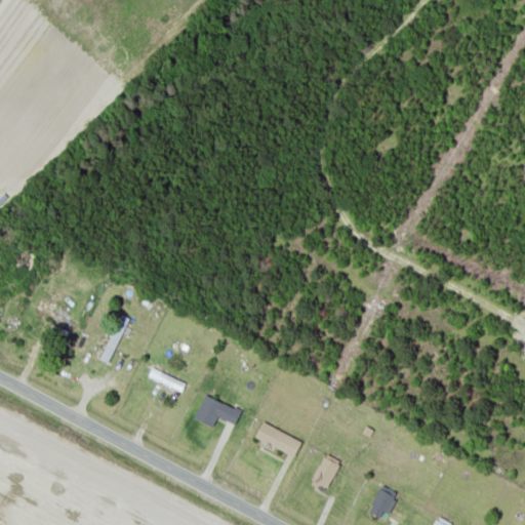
[(34,307),(72,328),(76,320),(38,298),(34,307)]
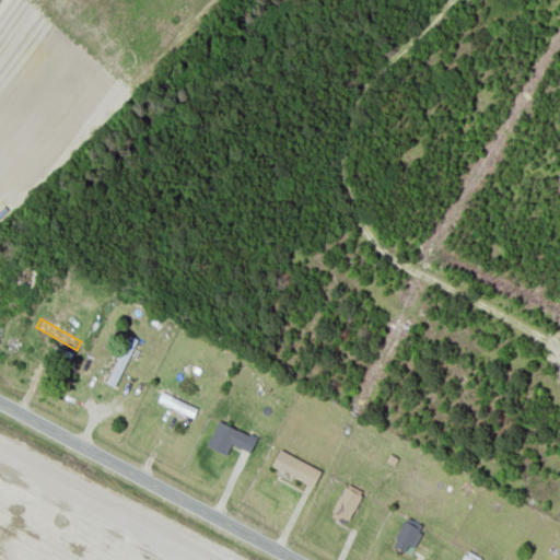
[(137,338),(127,334),(106,383),(116,386),(137,338)]
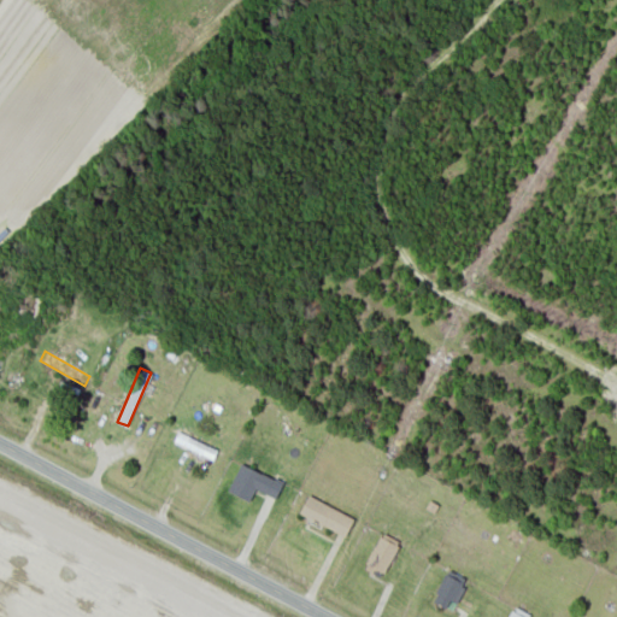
[(276,498),(282,481),(239,463),(228,491),(250,500),(254,488),(276,498)]
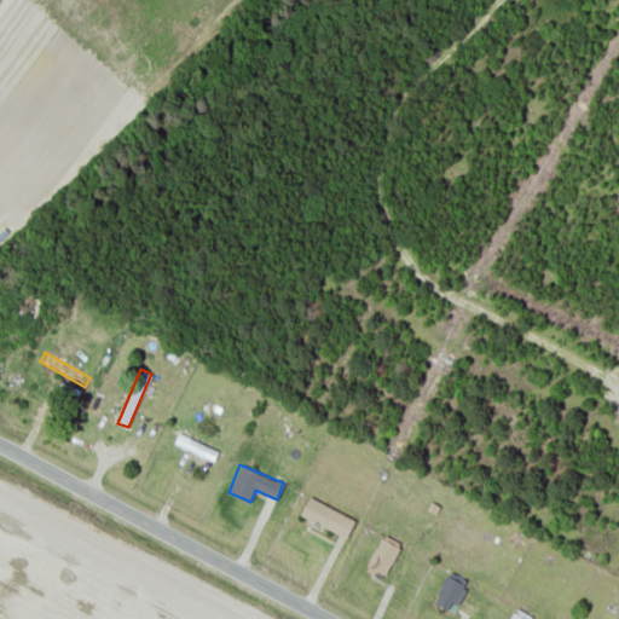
[(356,519),(308,496),(300,515),(346,537),(356,519)]
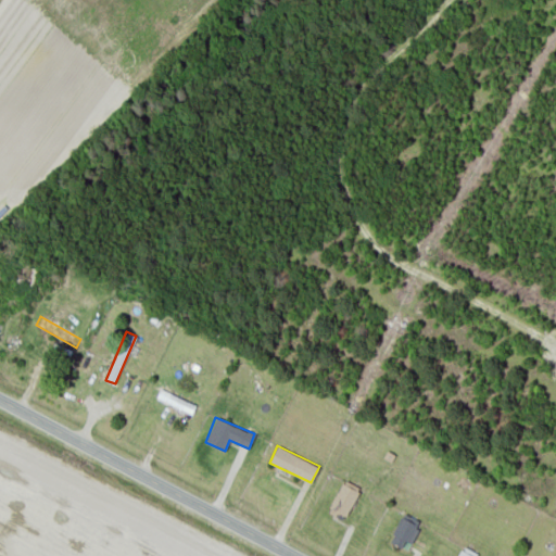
[(361,488),(344,479),(326,510),(343,519),(361,488)]
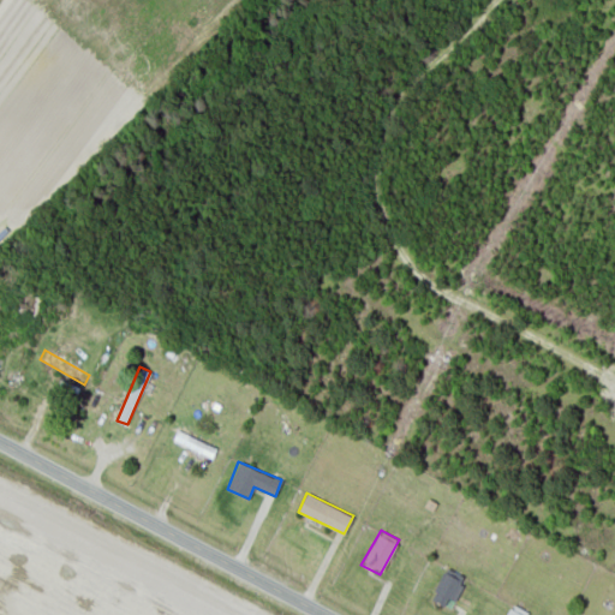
[(454,601),(465,577),(446,567),(430,598),(445,605),(448,598),(454,601)]
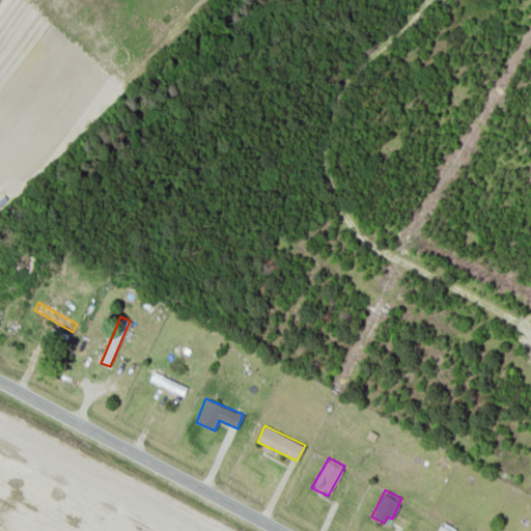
[(454,530),(456,528),(441,521),(436,530),(454,530)]
